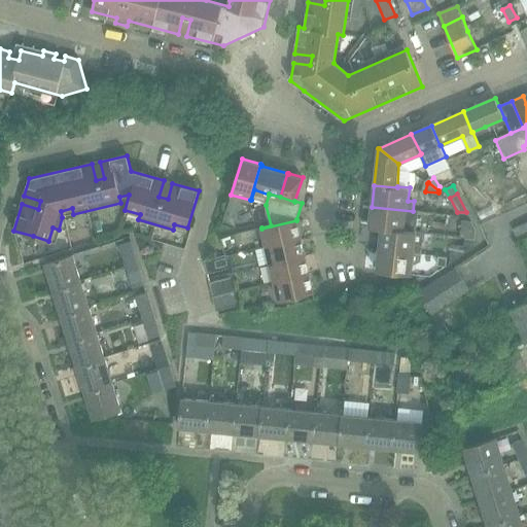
[(369,229),(381,230),(381,229),(405,232),(405,231),(416,232),(418,211),(413,211),(372,207),(369,229)]
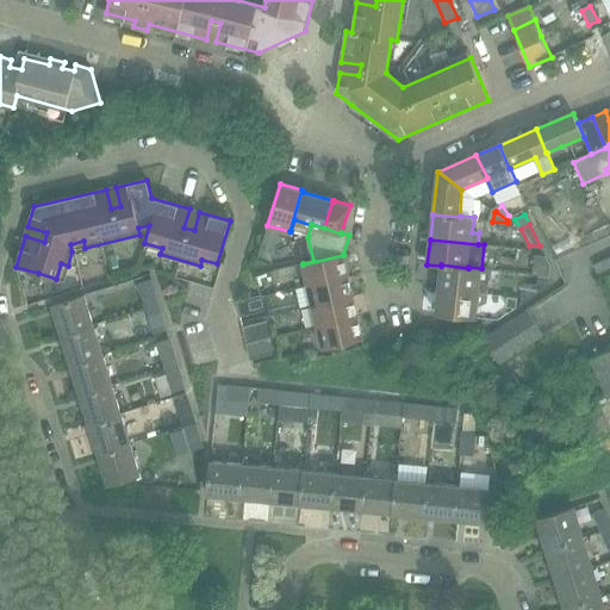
[(609,254),(593,262),(601,278),(609,272),(609,254)]
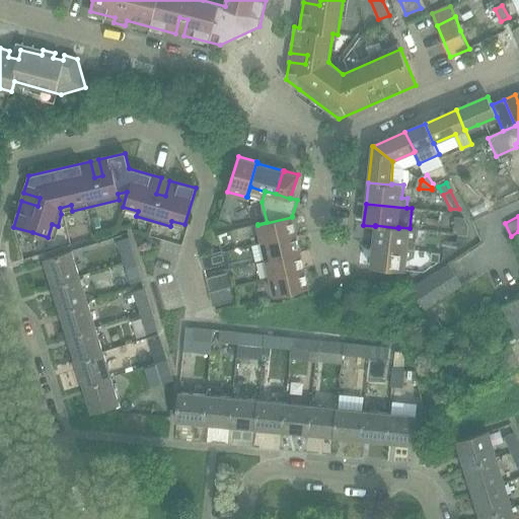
[(257,225),(262,242),(296,234),(292,217),(257,225)]
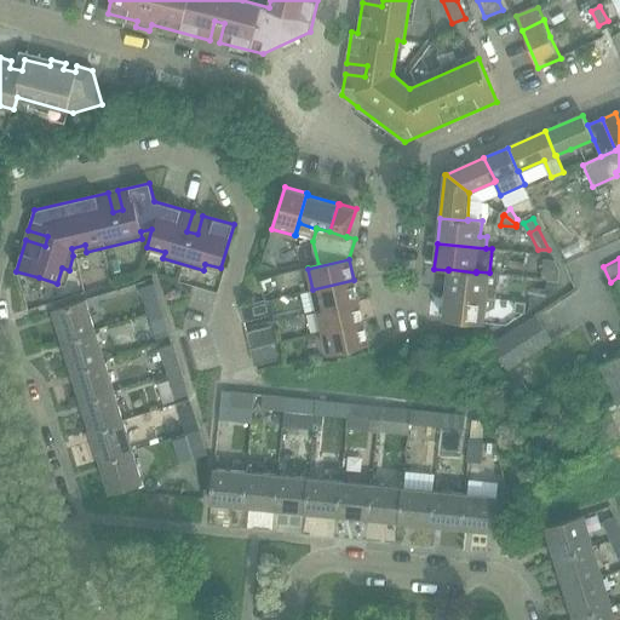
[(544,260),(541,279),(560,280),(561,271),(560,271),(555,262),(544,260)]
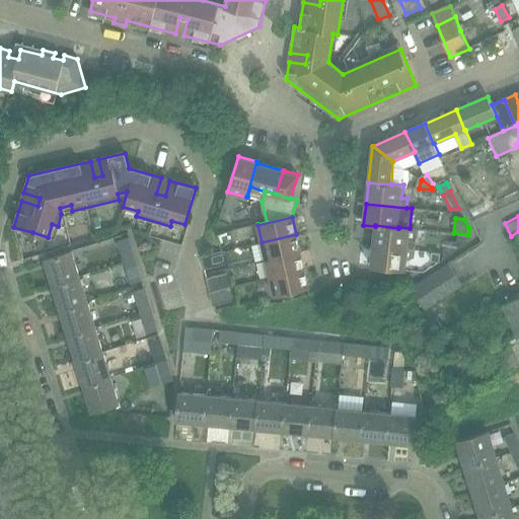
[(375,226),(373,246),(416,250),(418,229),(410,228),(398,227),(398,228),(375,225),(375,226)]
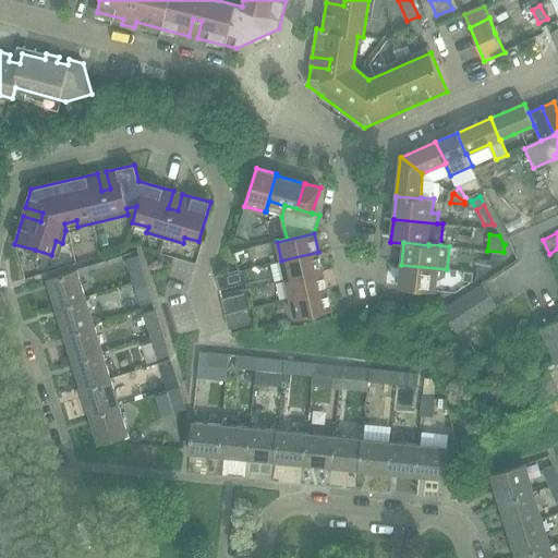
[(504,252),(487,251),(487,252),(493,252),(492,261),(480,259),(477,278),(502,263),(504,252)]
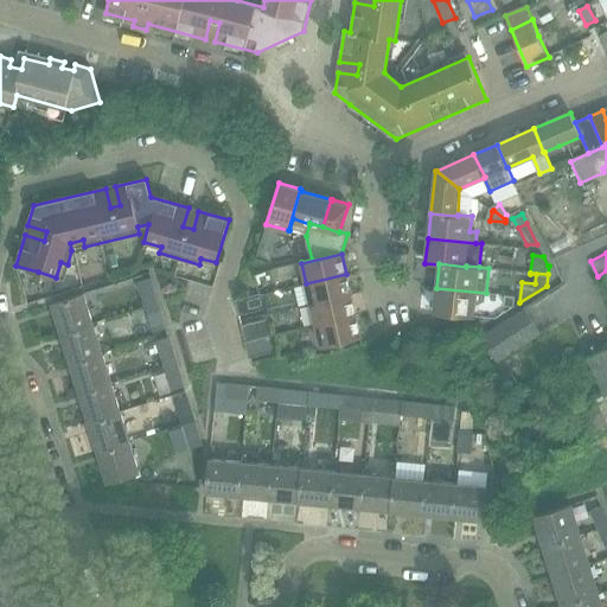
[(306,283),(311,305),(351,295),(346,274),(306,283)]
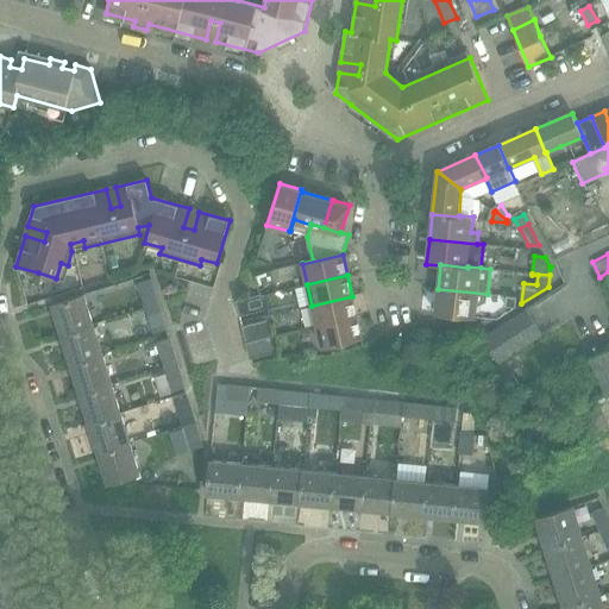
[(151,280),(138,284),(146,308),(159,305),(151,280)]
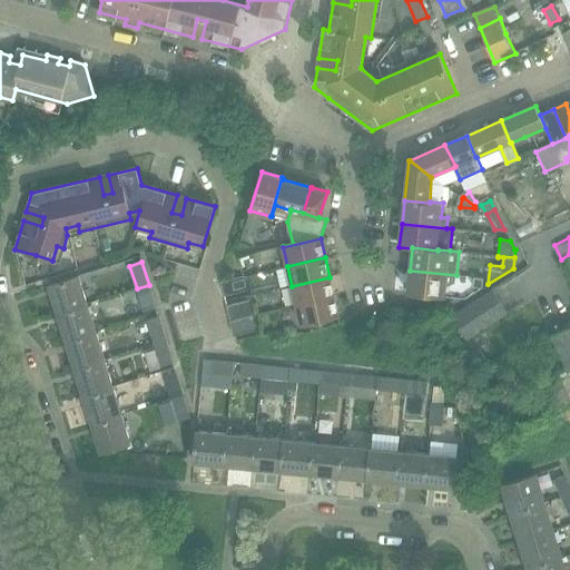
[(457,275),(410,271),(408,294),(444,297),(446,281),(451,282),(455,278),(457,275)]
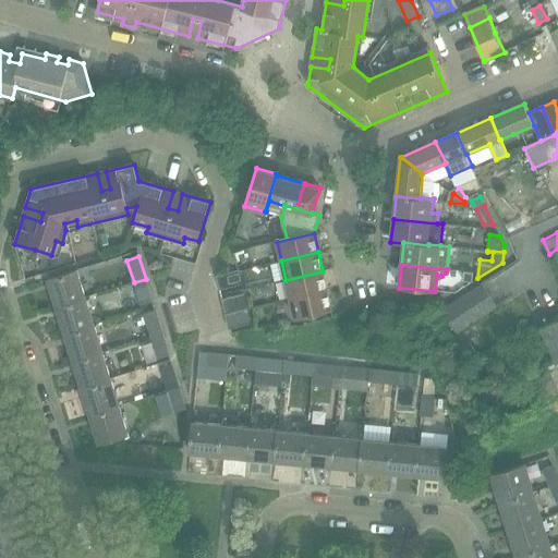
[(48,279),(57,306),(86,298),(77,269),(48,279)]
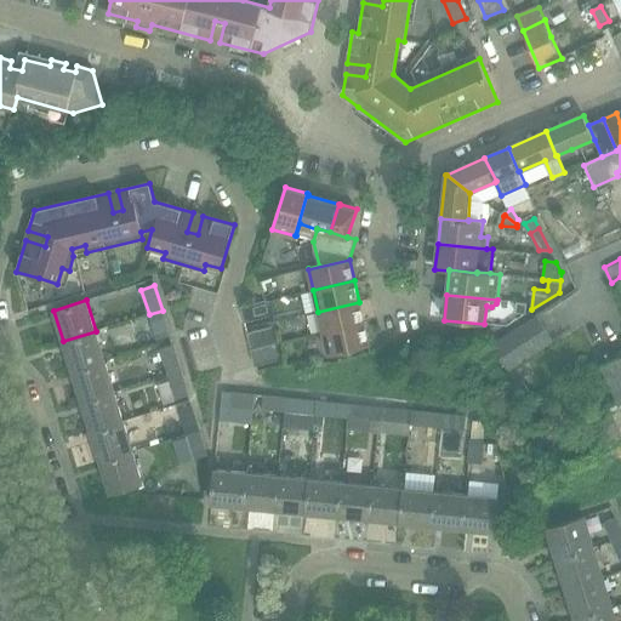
[(240,307),(244,323),(274,317),(271,302),(266,303),(266,301),(240,307)]
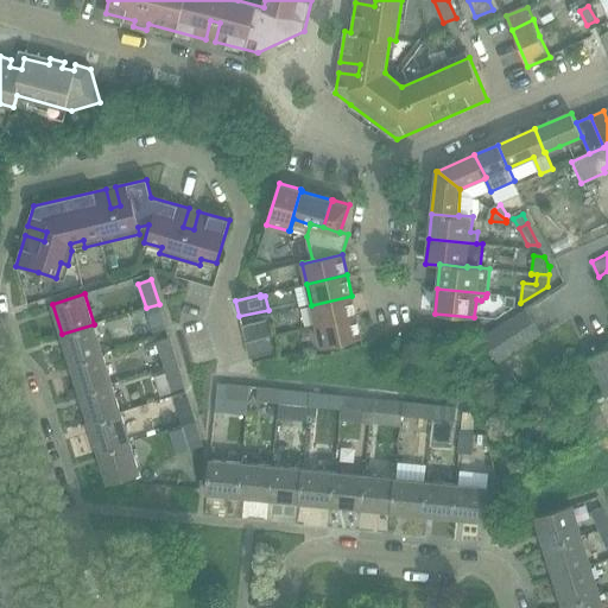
[(311,305),(316,325),(356,316),(352,296),(311,305)]
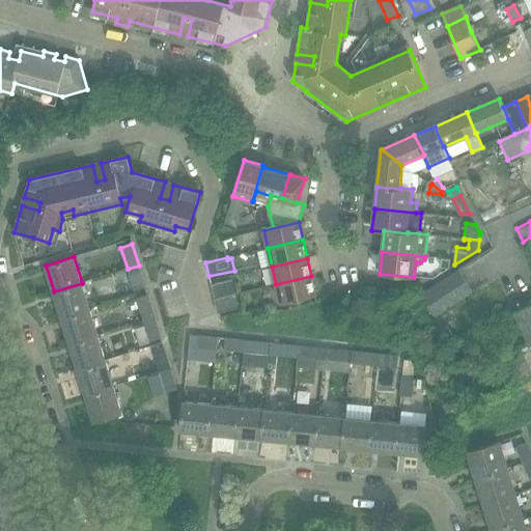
[(442,267),(450,268),(451,259),(442,258),(442,267)]
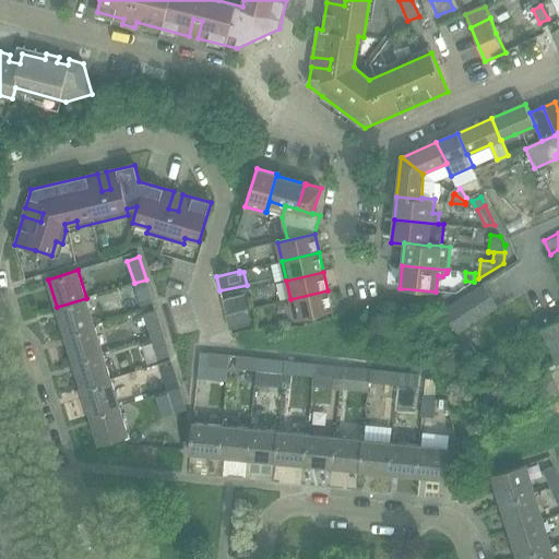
[(153,302),(146,280),(134,283),(141,306),(153,302)]
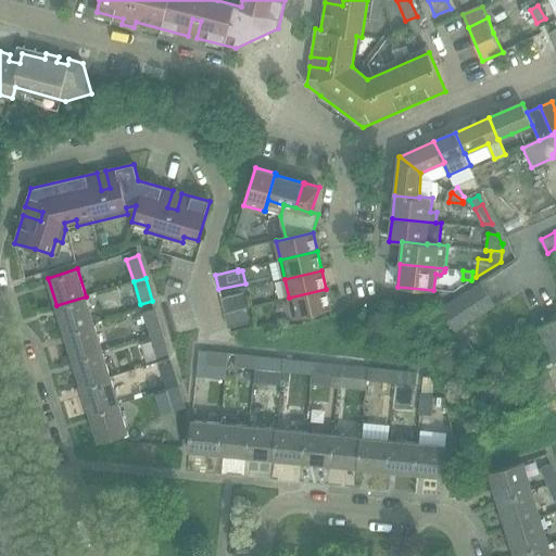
[(441,310),(455,332),(495,307),(480,285),(441,310)]
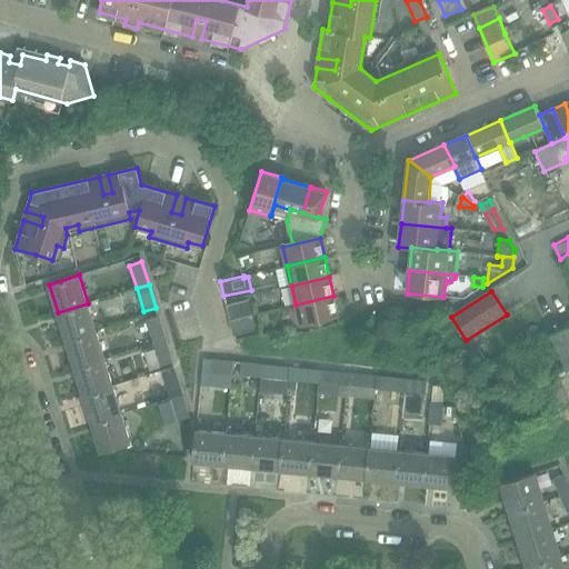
[(333,296),(296,305),(301,326),(339,317),(333,296)]
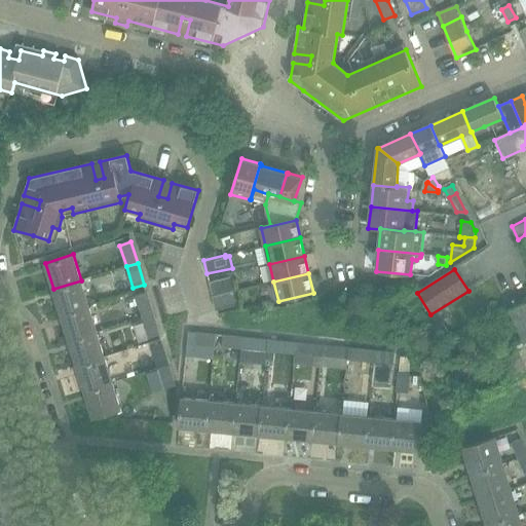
[(233,276),(209,283),(213,296),(236,291),(233,276)]
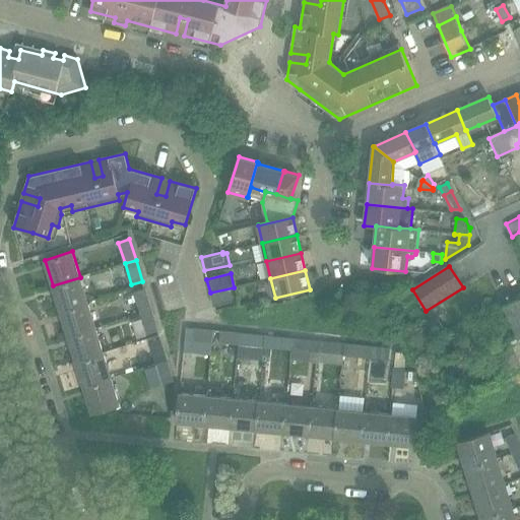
[(53,285),(61,311),(88,303),(80,277),(53,285)]
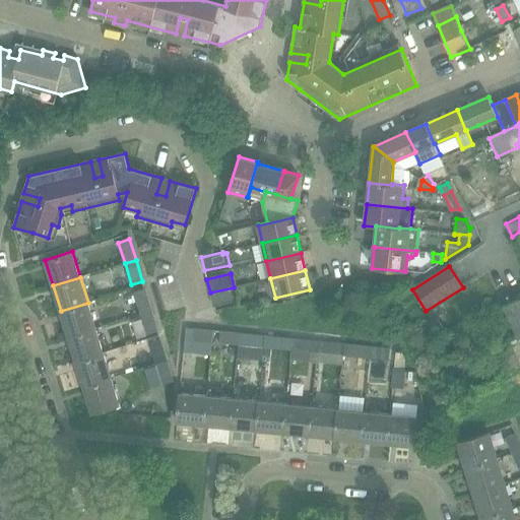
[(237,302),(234,287),(210,293),(213,307),(237,302)]
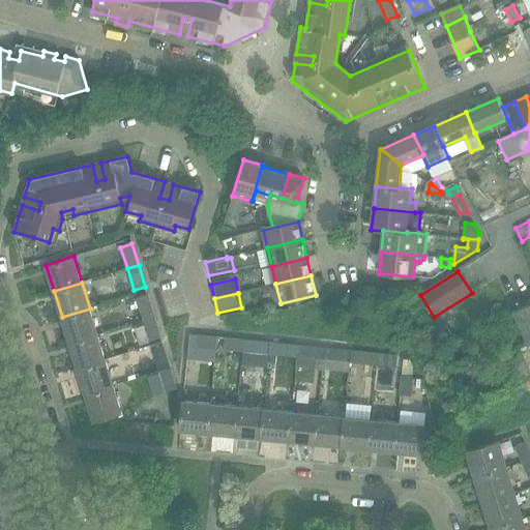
[(154,317),(148,295),(136,298),(143,321),(154,317)]
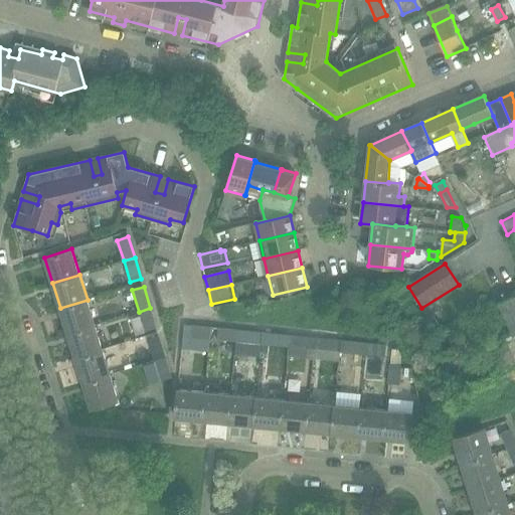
[(514,296),(497,304),(511,336),(514,334),(514,296)]
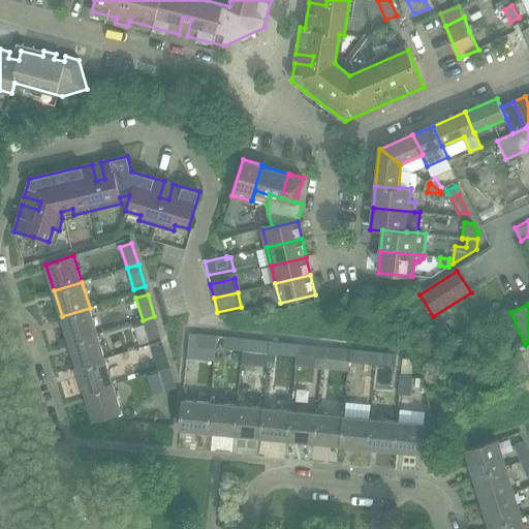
[(62,316),(70,343),(98,334),(90,308),(62,316)]
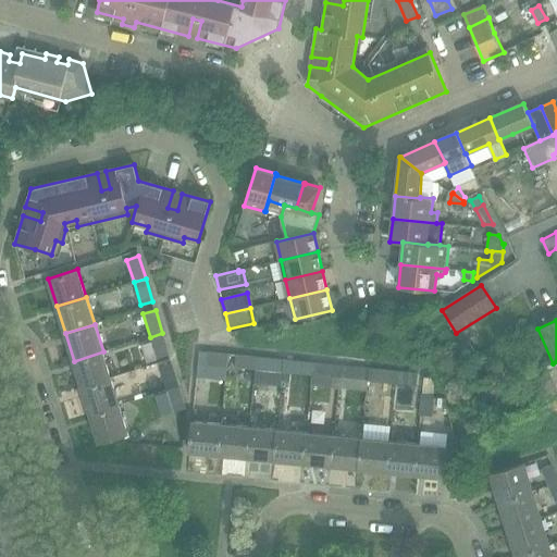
[(169,355),(162,333),(150,337),(157,359),(169,355)]
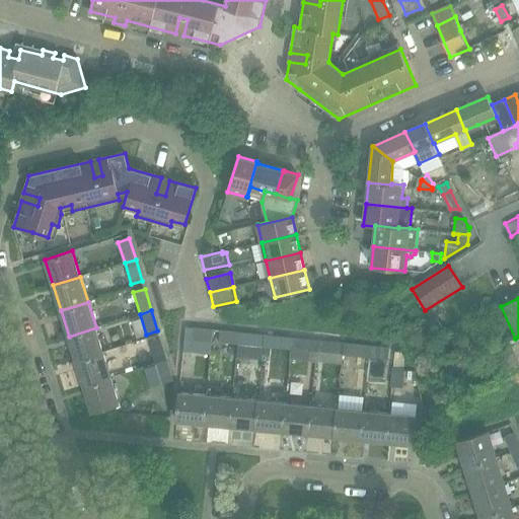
[(69,337),(76,361),(103,352),(96,327),(69,337)]
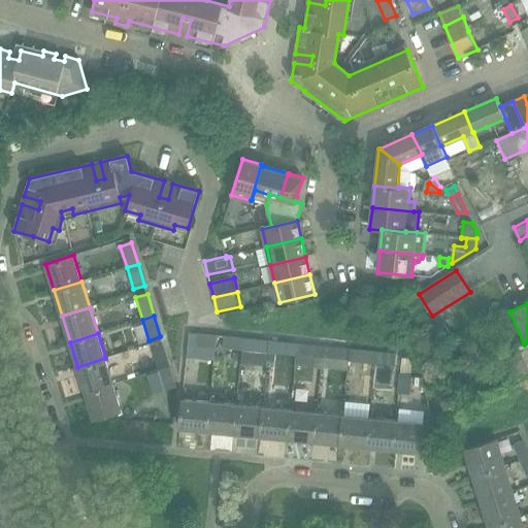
[(216,336),(197,334),(196,345),(215,348),(216,336)]
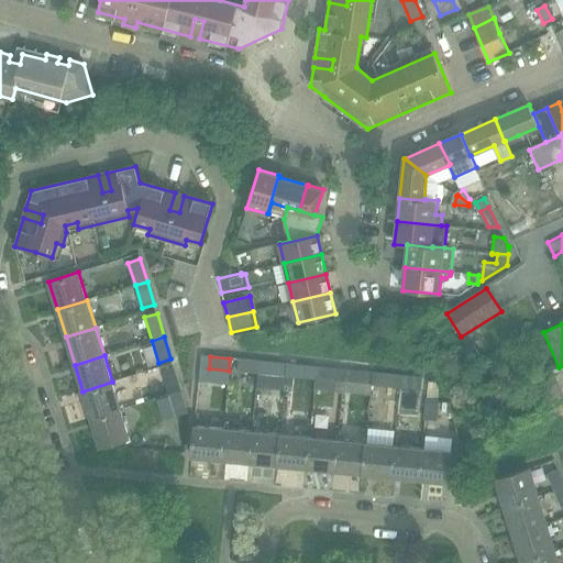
[(258,361),(239,360),(238,372),(257,374),(258,361)]
